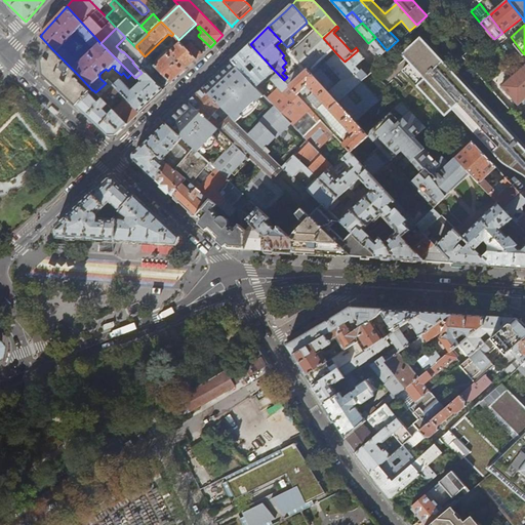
[(331,47),(323,38),(316,31),(292,52),(307,70),(331,47)]
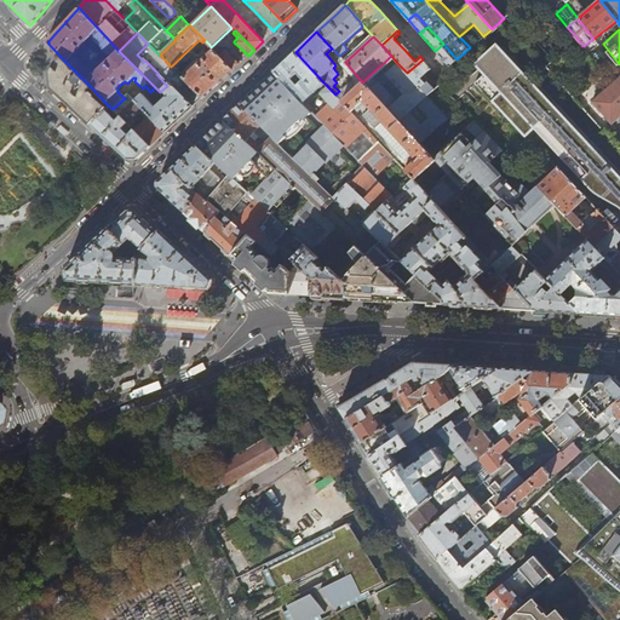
[(244,51),(234,42),(233,44),(241,52),(244,51)]
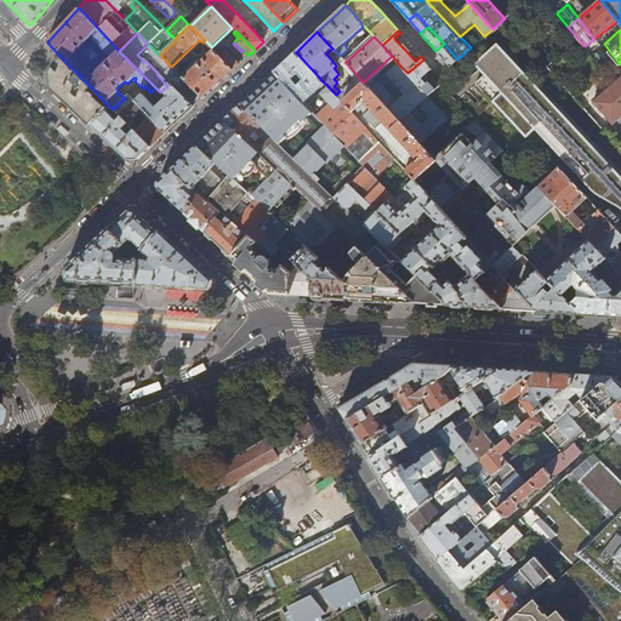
[(457,60),(444,44),(436,51),(450,67),(457,60)]
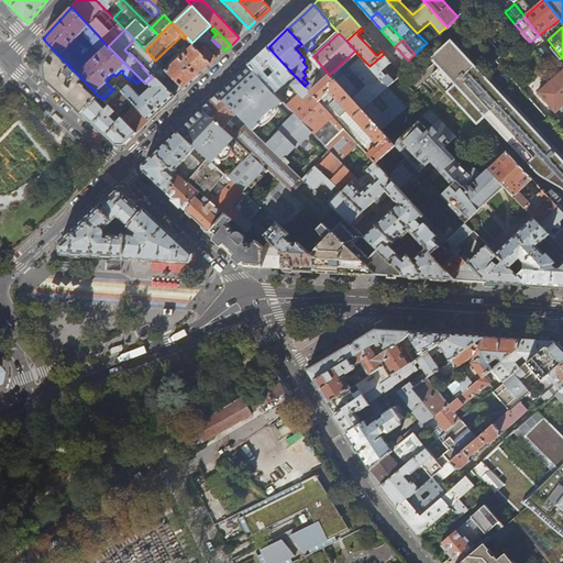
[(196,77),(211,63),(199,51),(191,43),(190,41),(188,43),(191,47),(183,56),(179,53),(163,68),(184,89),(196,77)]
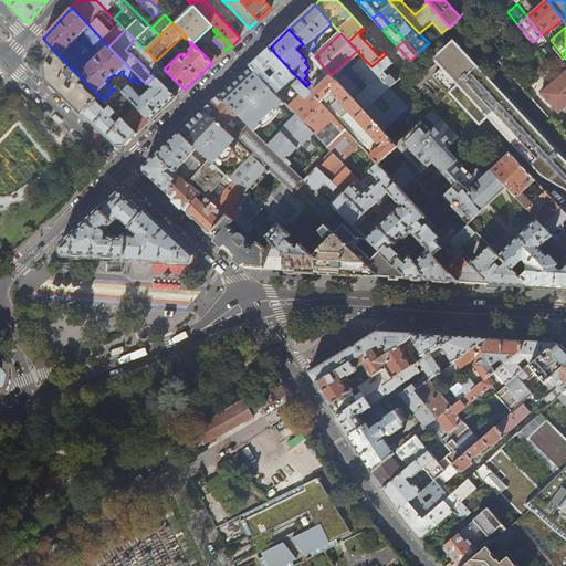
[(565,190),(565,155),(459,42),(430,69),(428,67),(409,84),(436,113),(460,138),(472,150),(491,134),(492,135),(503,124),(565,190)]
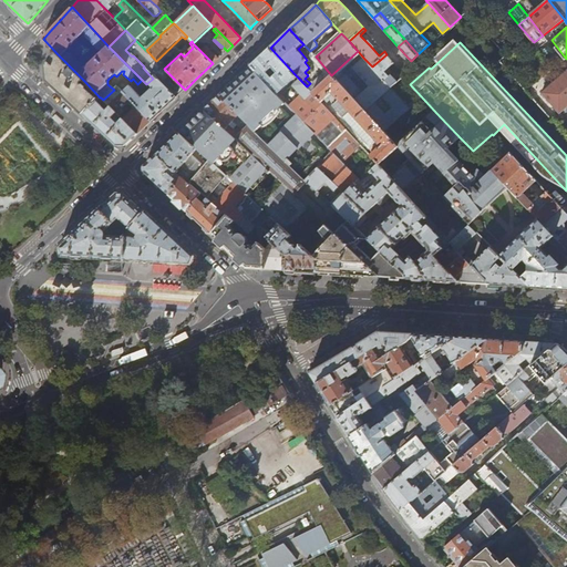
[(218,59),(206,45),(200,51),(213,63),(218,59)]
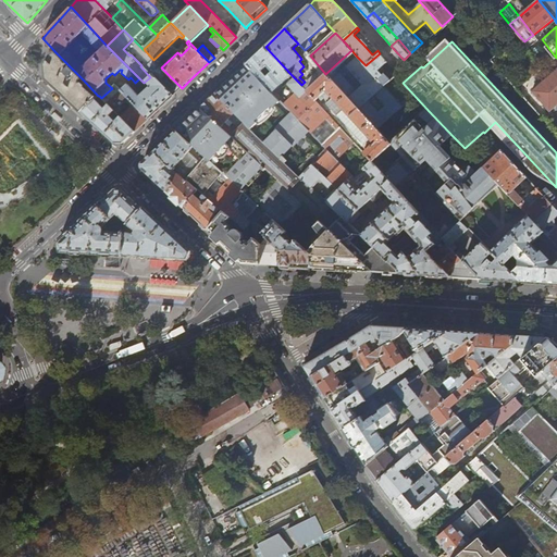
[(246,64),(273,93),(292,75),(265,47),(257,54),(246,64)]
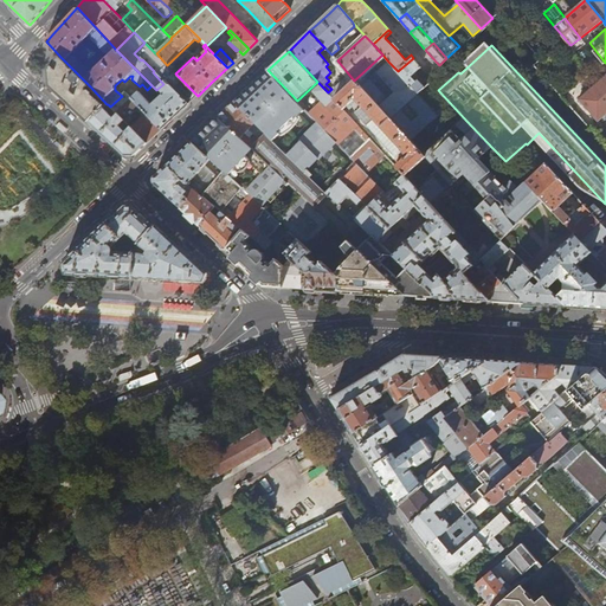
[(198,96),(175,73),(167,65),(156,53),(156,55),(155,53),(150,57),(161,69),(163,66),(172,75),(165,82),(166,82),(188,104),(193,100),(198,96)]
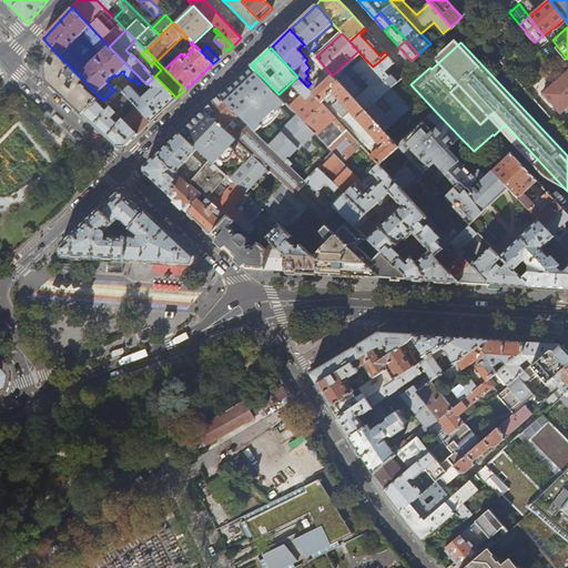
[(84,81),(57,53),(49,62),(51,84),(59,91),(80,111),(83,114),(98,100),(87,89),(84,85),(83,85),(81,84),(84,81)]
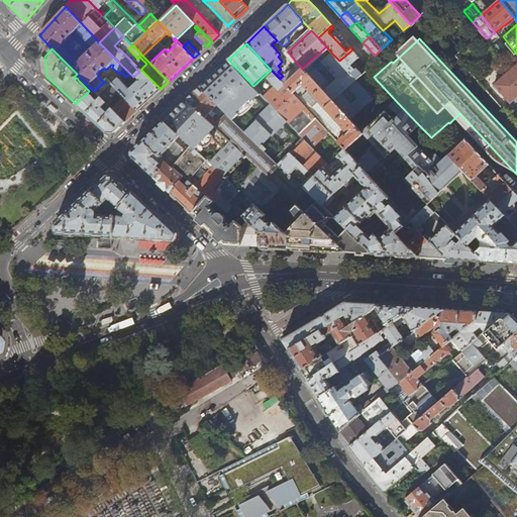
[(355,61),(359,58),(352,49),(339,61),(356,80),(367,70),(369,69),(364,62),(354,70),(350,65),(355,61)]
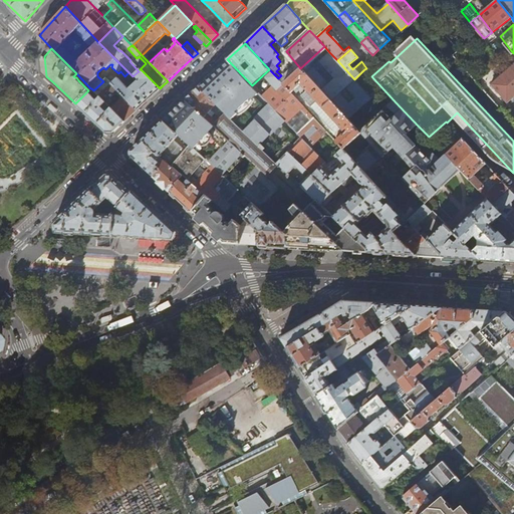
[(337,60),(329,52),(319,61),(334,78),(328,83),(312,67),(311,68),(308,65),(302,70),(330,100),(339,91),(345,86),(354,79),(337,60)]
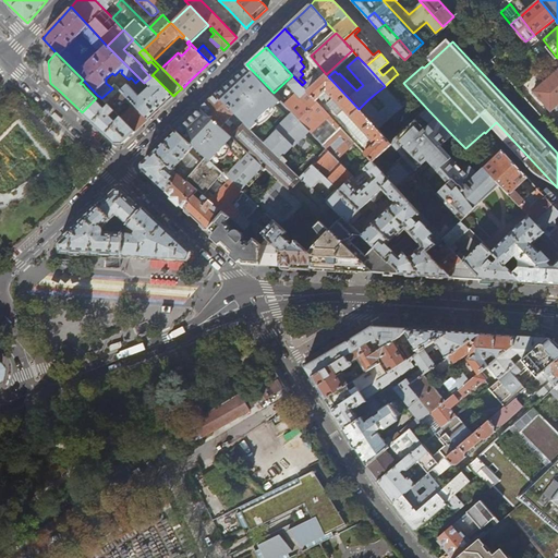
[(274,93),(246,64),(244,67),(241,70),(269,99),(275,94),(274,93)]
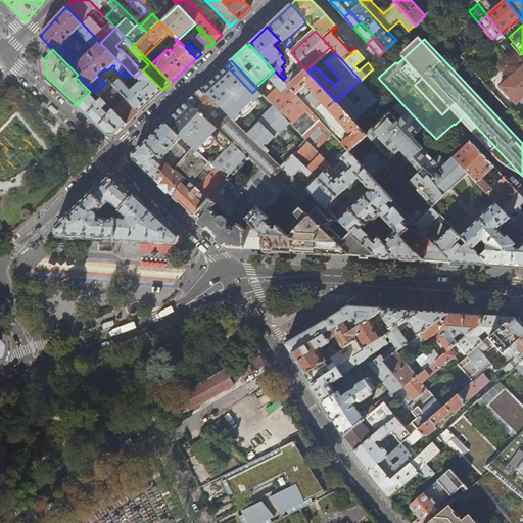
[(522,63),(492,91),(510,110),(522,98),(522,63)]
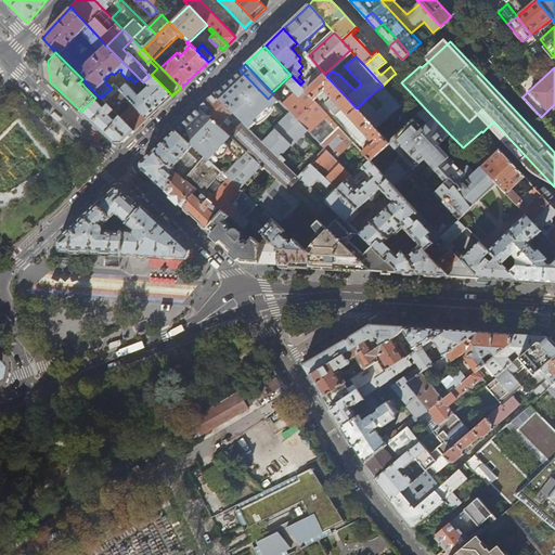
[(268,99),(240,69),(233,75),(219,89),(214,93),(234,114),(243,121),(268,99)]
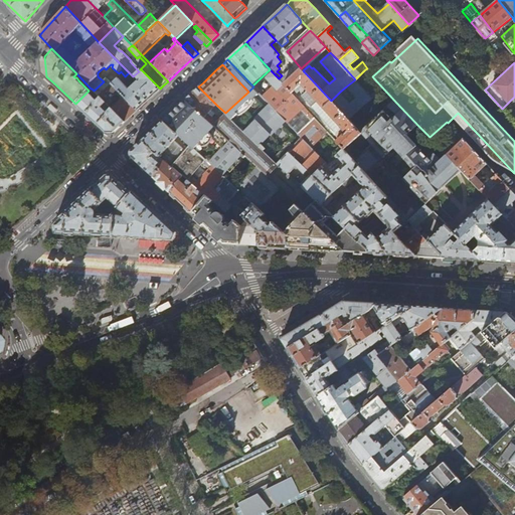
[(331,101),(303,70),(301,68),(284,84),(292,93),(295,90),(297,93),(303,88),(306,91),(302,96),(335,132),(340,128),(343,131),(351,123),(348,120),(331,101)]
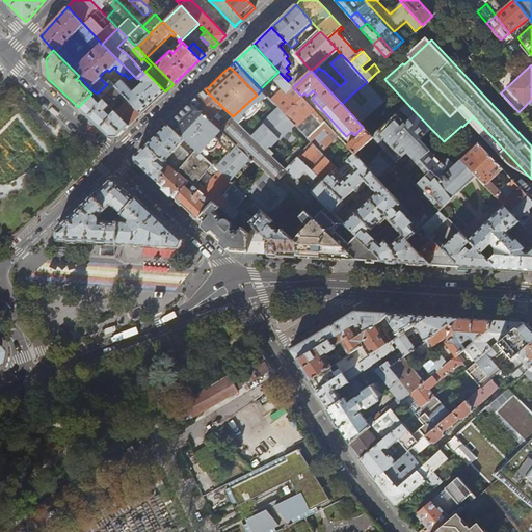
[(154,103),(165,91),(145,72),(143,74),(138,78),(143,83),(133,92),(122,82),(116,87),(142,114),(154,103)]
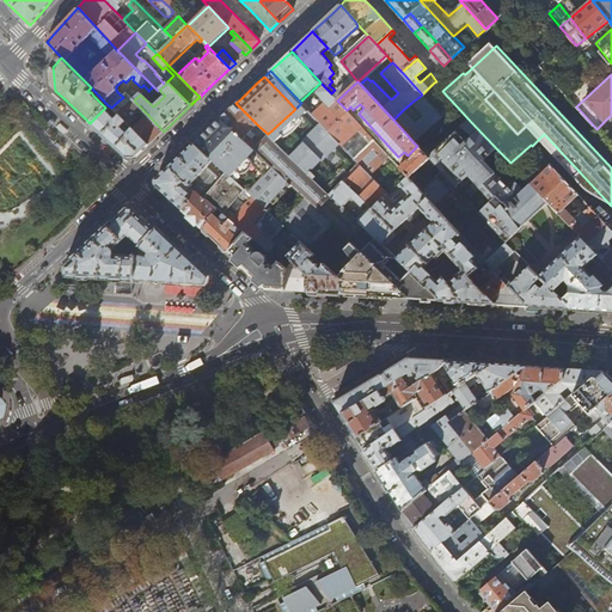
[(320,104),(331,93),(320,83),(316,92),(320,98),(318,101),(320,104)]
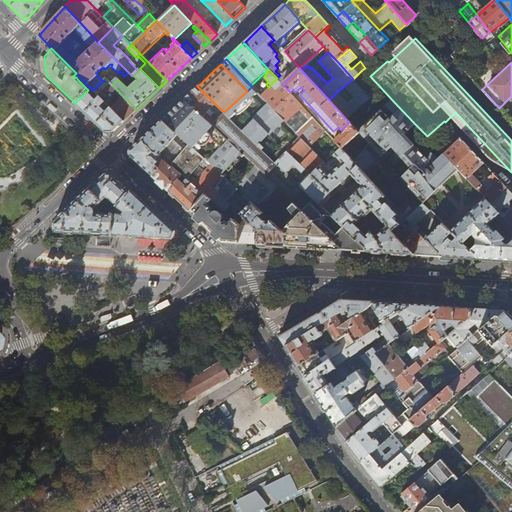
[(106,78),(103,81),(93,90),(124,121),(131,115),(137,110),(112,84),(106,78)]
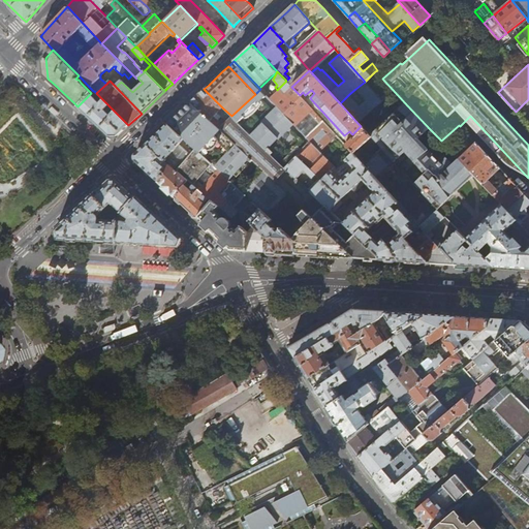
[(291,87),(286,81),(277,90),(269,97),(271,99),(287,117),(304,134),(319,151),(336,135),(300,95),(291,87)]
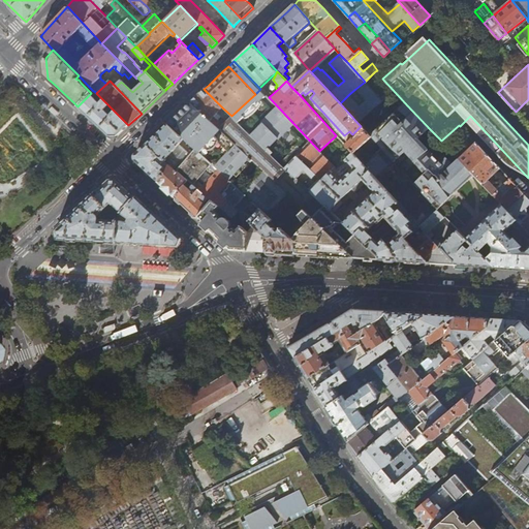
[(381,101),(365,82),(355,89),(366,100),(360,105),(349,94),(340,103),(358,123),(381,101)]
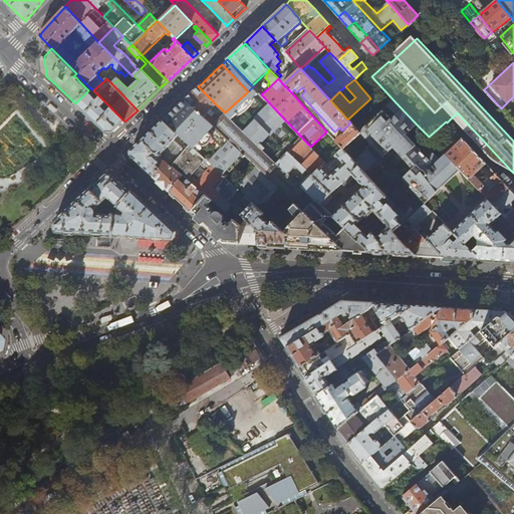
[(191,93),(186,98),(245,156),(254,165),(267,177),(280,166),(277,163),(266,152),(257,143),(237,124),(226,113),(216,122),(208,114),(217,105),(198,86),(191,93)]
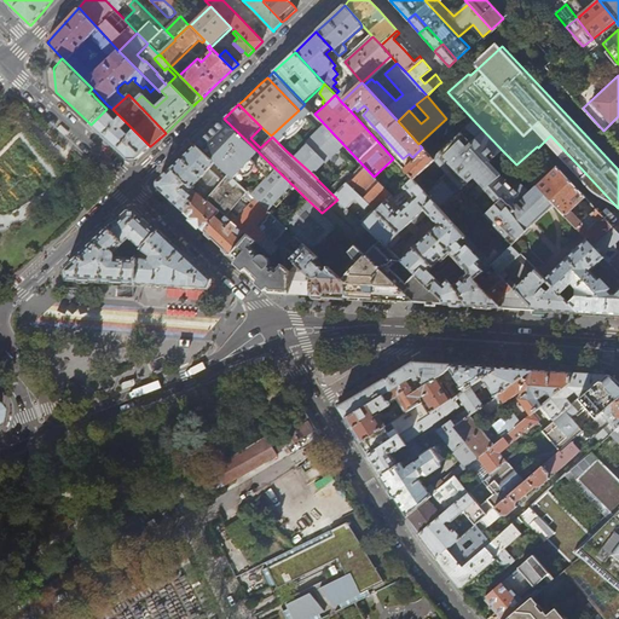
[(150,146),(113,109),(110,106),(109,106),(106,109),(91,125),(106,139),(128,160),(131,160),(137,160),(139,157),(150,146)]
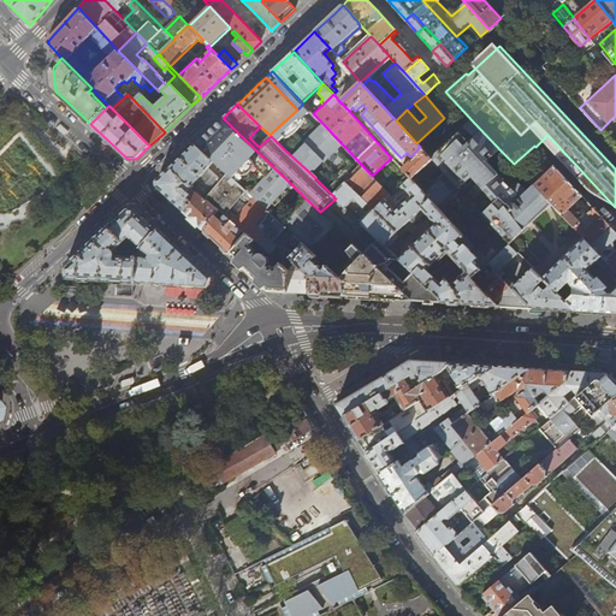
[(335,136),(315,116),(309,122),(329,142),(335,136)]
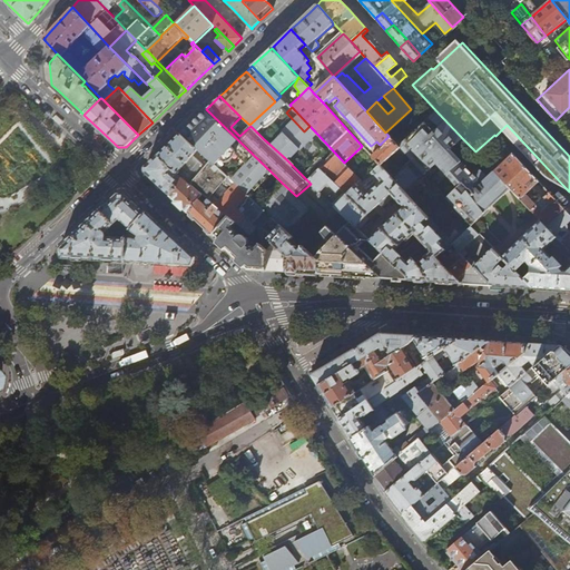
[(272,173),(206,109),(192,123),(182,133),(198,149),(210,160),(245,193),(264,172),(268,176),(272,173)]
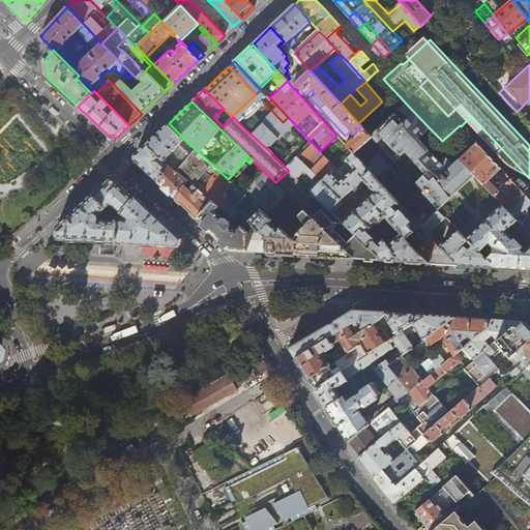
[(256,117),(244,128),(265,147),(267,145),(263,142),(283,122),(266,105),(254,116),(256,117)]
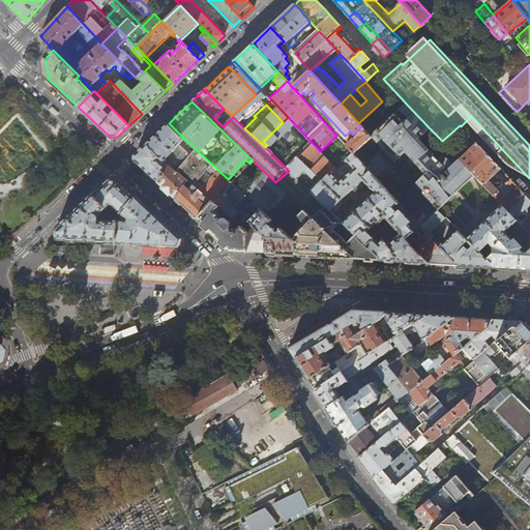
[(420,140),(431,129),(408,106),(383,128),(405,153),(406,153),(425,174),(424,175),(447,201),(475,176),(460,159),(454,164),(446,154),(440,160),(420,140)]
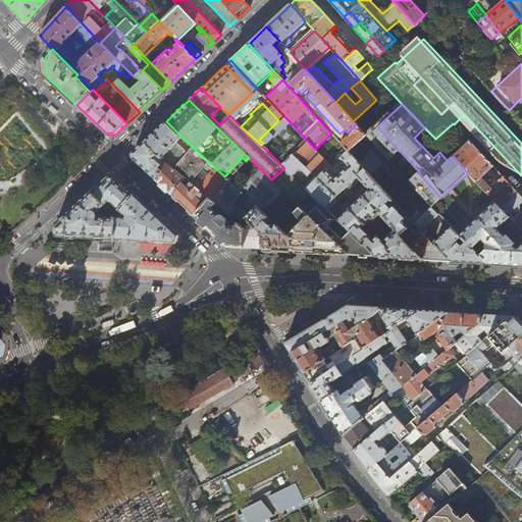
[(181,137),(166,121),(158,128),(148,138),(144,142),(154,151),(186,178),(196,187),(201,192),(209,198),(216,205),(218,207),(225,199),(231,204),(242,193),(239,190),(227,179),(224,176),(193,147),(188,153),(177,142),(181,137)]
